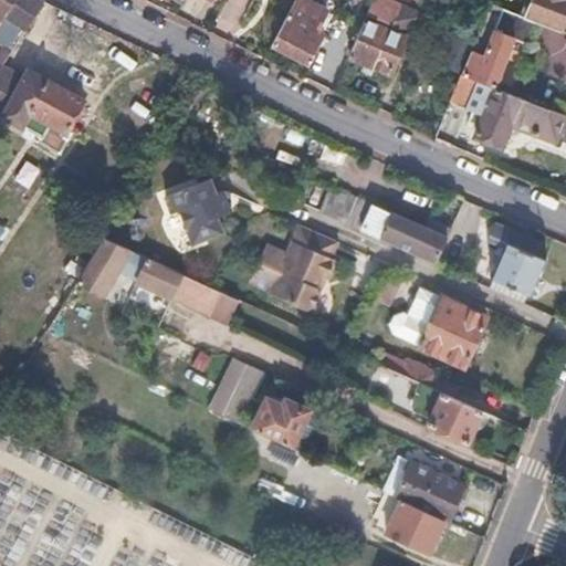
[(12,0),(2,17),(0,20),(0,67),(24,31),(42,2),(40,0),(12,0)]
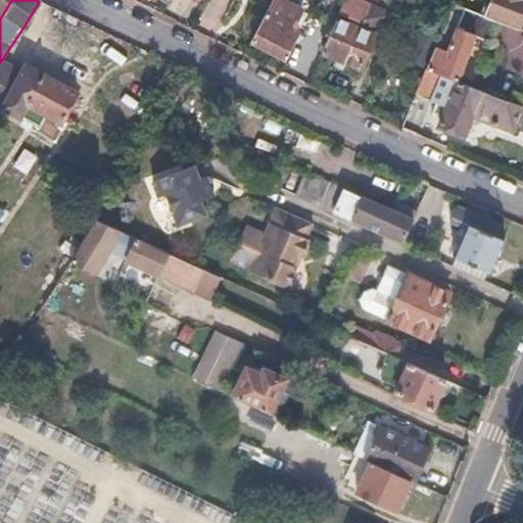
[(0,0),(0,18),(2,15),(11,0),(0,0)]
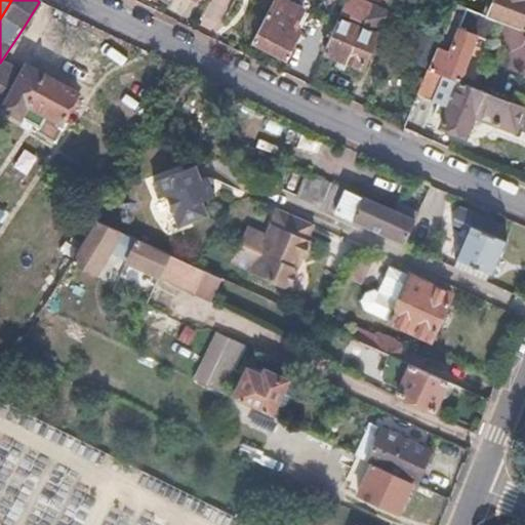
[(285,0),(272,0),(251,40),(268,48),(285,56),(299,31),(293,27),(303,9),(285,0)]
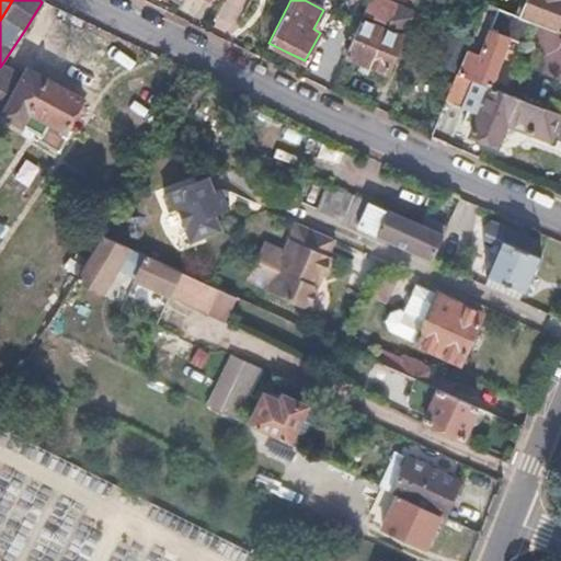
[(377,26),(361,19),(344,57),(364,65),(385,72),(409,16),(395,11),(397,6),(384,0),(373,0),(366,15),(379,21),(377,26)]
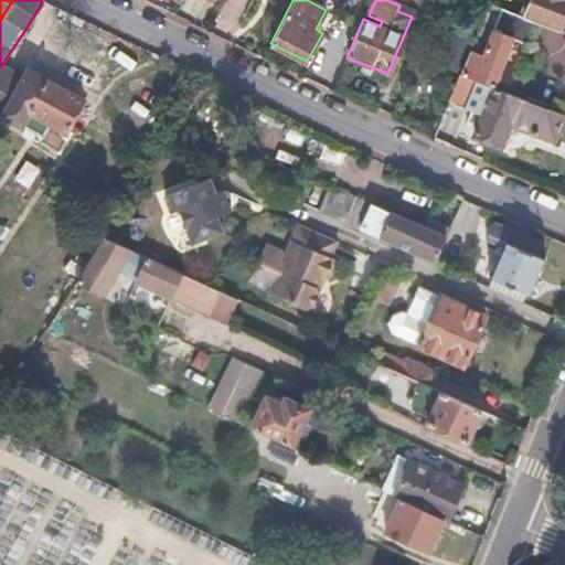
[(564,0),(531,0),(524,20),(536,24),(560,34),(564,19),(564,0)]
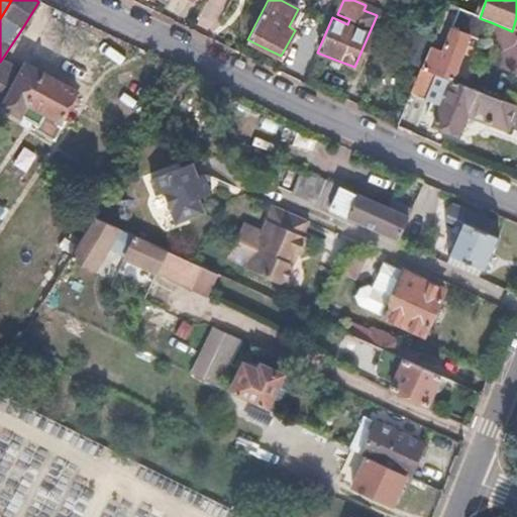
[(480,18),(448,5),(421,70),(450,81),(468,37),(483,43),(487,33),(491,22),(480,18)]
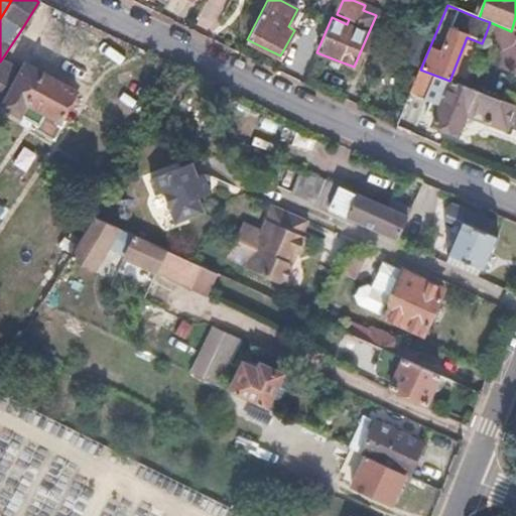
[(0,61),(0,107),(39,133),(48,120),(60,128),(79,101),(51,84),(25,67),(20,75),(0,61)]
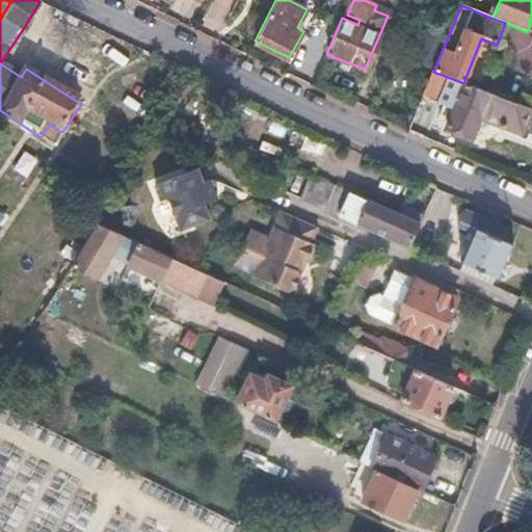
[(446,91),(459,97),(447,129),(470,138),(479,118),(488,115),(494,117),(493,120),(514,129),(515,127),(522,129),(526,120),(531,109),(463,83),(433,72),(421,99),(440,106),(446,91)]
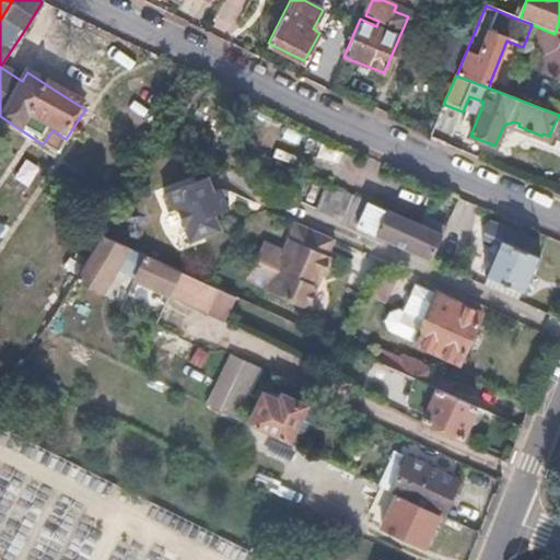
[(207,177),(162,194),(168,211),(176,208),(189,242),(219,231),(213,217),(229,211),(224,201),(220,190),(212,194),(207,177)]
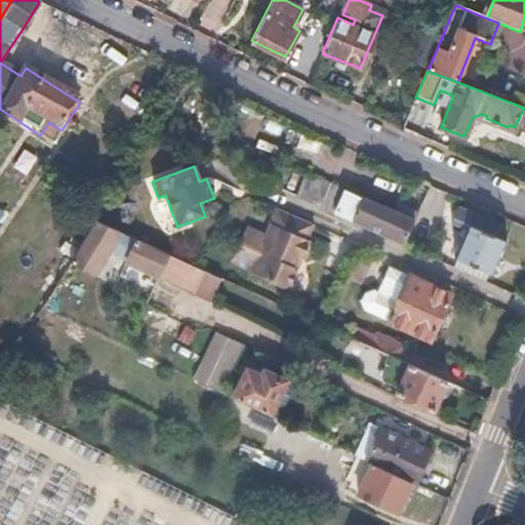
[(308,173),(296,198),(348,220),(403,245),(414,221),(361,198),(308,173)]
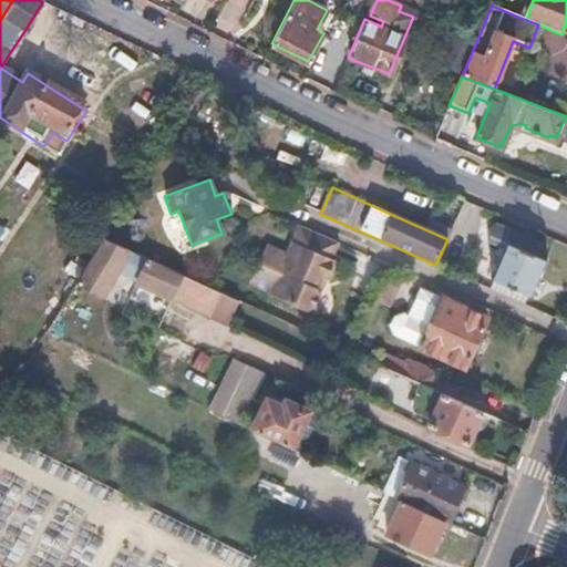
[(320,234),(291,222),(260,290),(290,303),(297,299),(308,278),(320,254),(313,250),(320,234)]
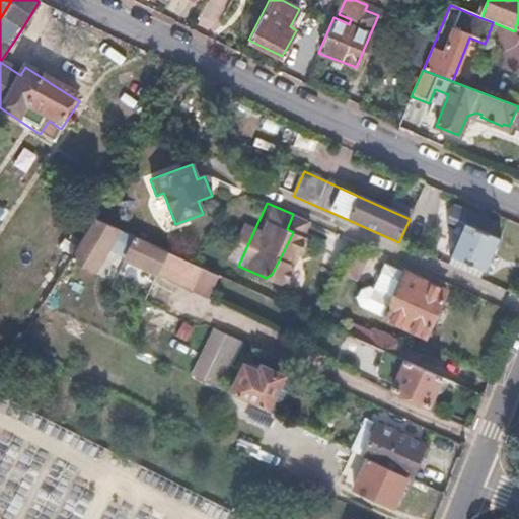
[(446,220),(459,226),(446,253),(486,271),(494,254),(501,237),(491,233),(495,223),(452,205),(446,220)]
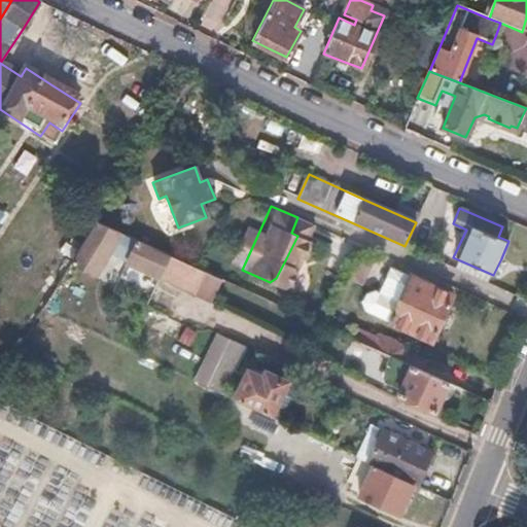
[(118,233),(97,222),(70,265),(90,278),(118,233)]
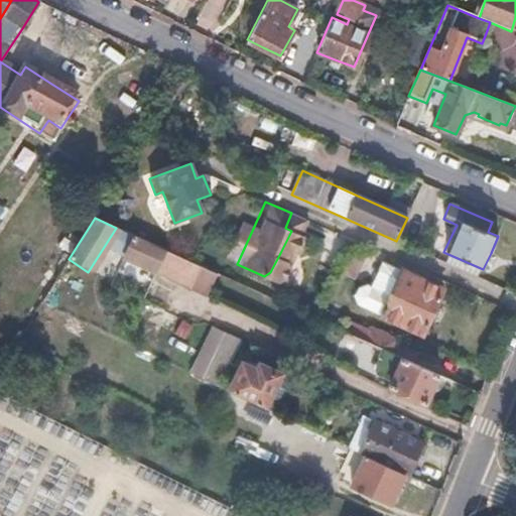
[(164,250),(131,235),(121,257),(137,265),(153,272),(155,269),(164,250)]
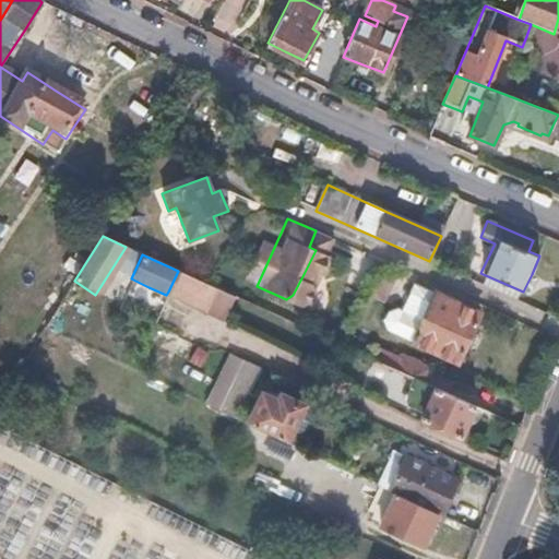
[(205,283),(178,271),(168,292),(204,309),(215,287),(205,283)]
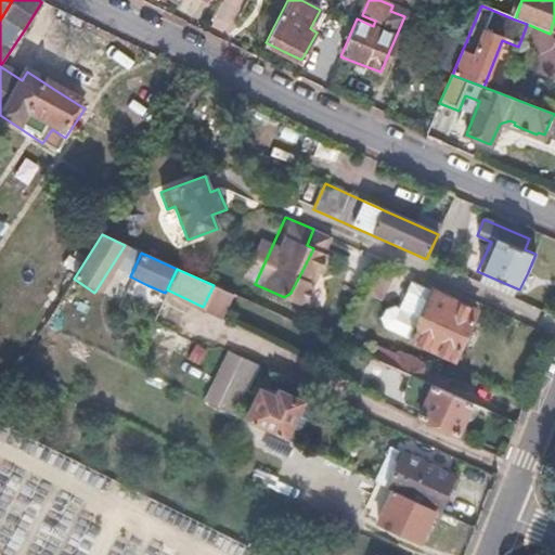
[(396,307),(385,309),(379,320),(385,328),(391,332),(454,359),(465,335),(475,311),(413,283),(412,282),(400,309),(396,307)]
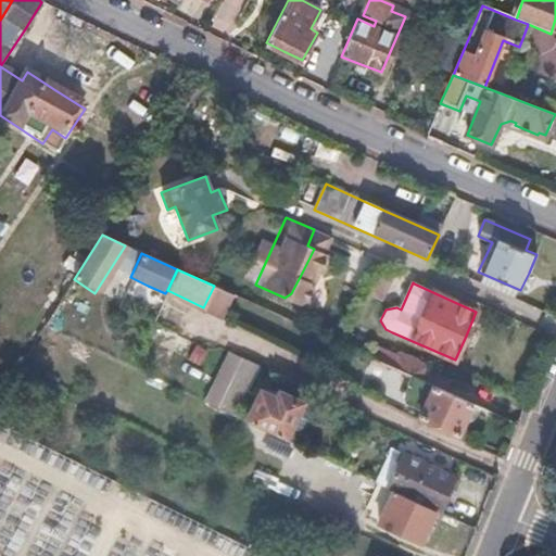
[(60,301),(50,295),(41,310),(51,315),(60,301)]
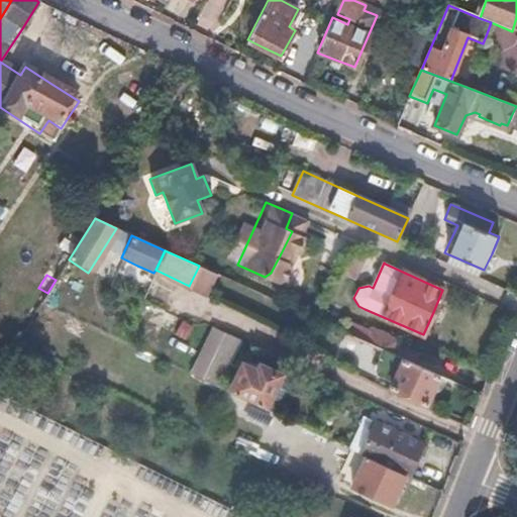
[(398,342),(370,328),(364,340),(382,349),(393,353),(398,342)]
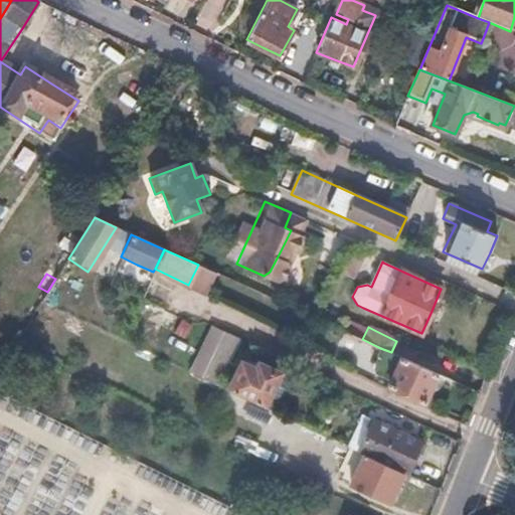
[(222,330),(200,377),(261,405),(270,387),(278,369),(258,360),(254,367),(241,361),(239,364),(227,359),(238,337),(222,330)]
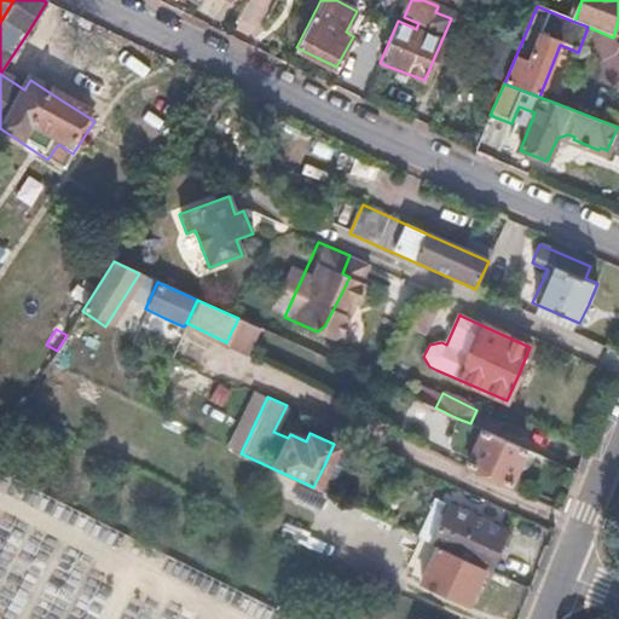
[(446,440),(452,443),(449,453),(510,482),(519,467),(526,450),(470,423),(457,418),(446,440)]
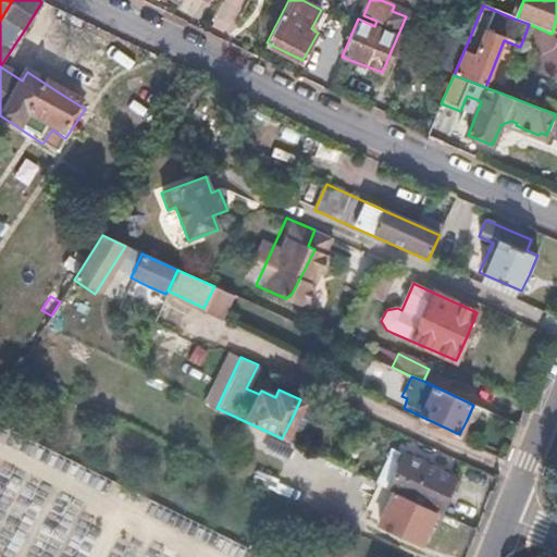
[(456,478),(403,454),(387,487),(394,491),(436,511),(440,512),(447,494),(456,478)]
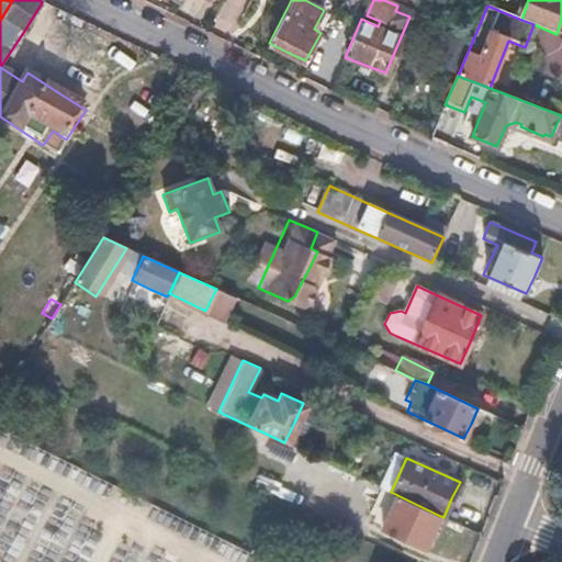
[(440,516),(397,495),(382,526),(426,547),(434,531),(440,516)]
